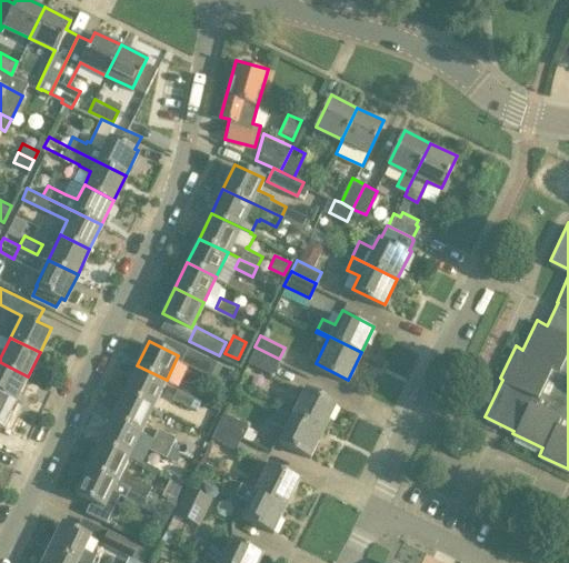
[(179,359),(210,374),(216,376),(222,363),(186,345),(179,359)]
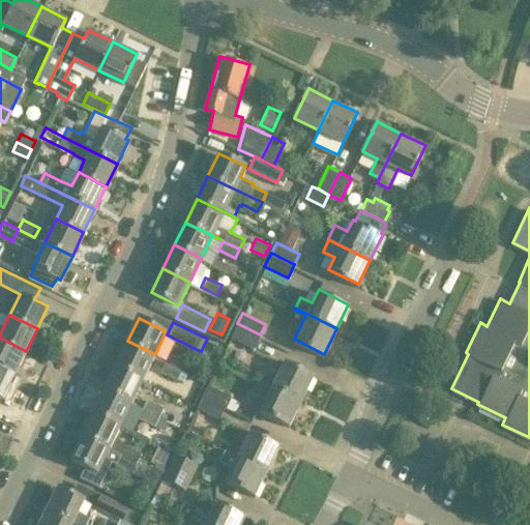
[(260,334),(237,323),(230,337),(254,347),(260,334)]
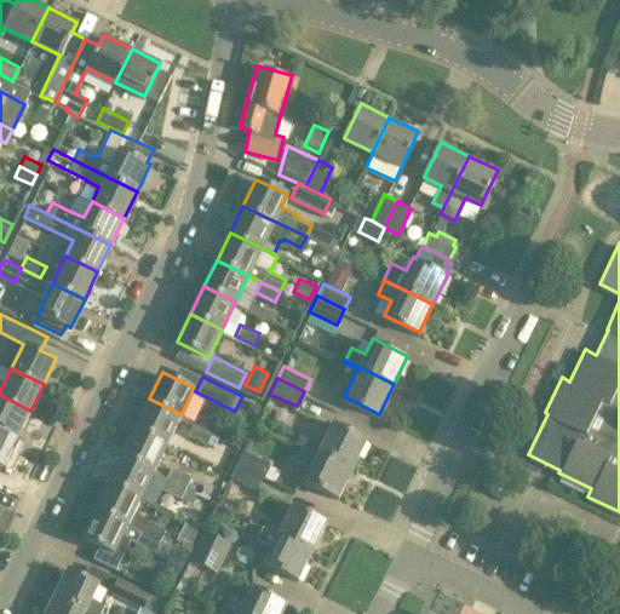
[(0,426),(17,436),(30,411),(0,395),(0,426)]
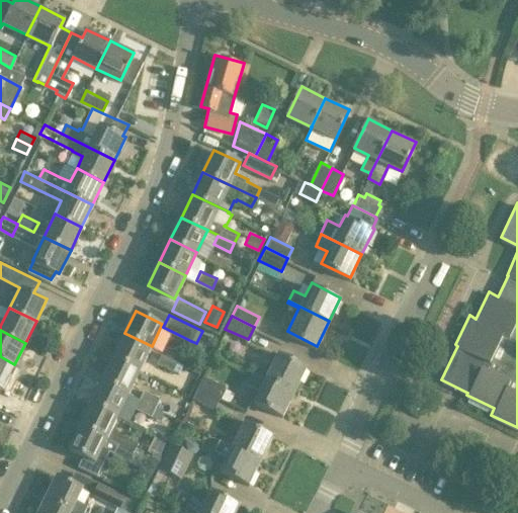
[(113,356),(140,369),(152,346),(124,333),(113,356)]
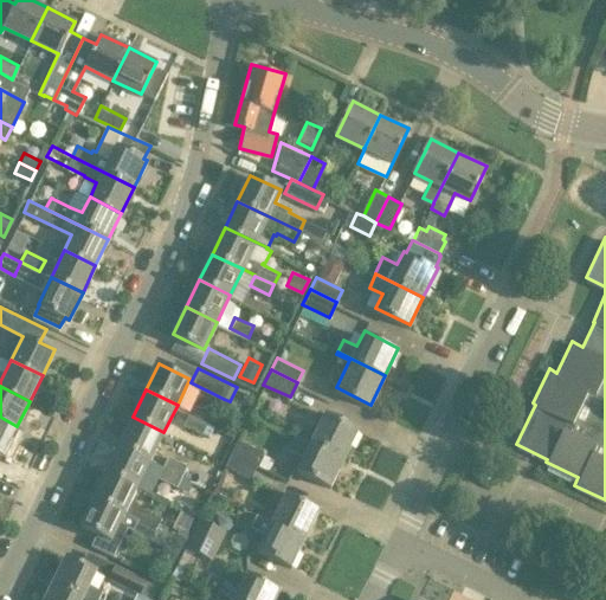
[(208,410),(194,402),(191,411),(204,418),(208,410)]
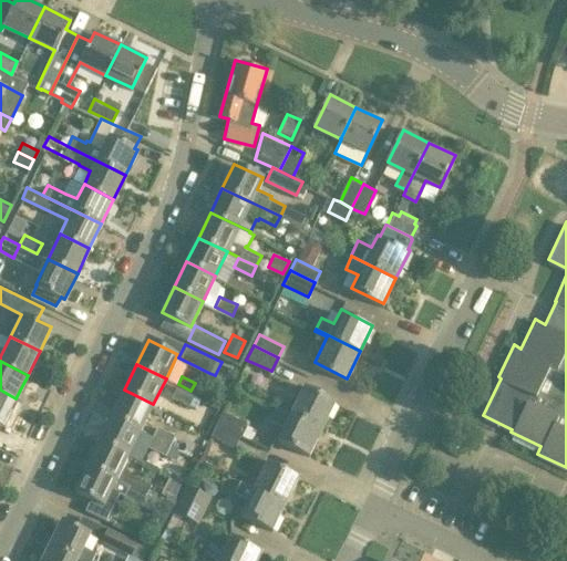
[(195,393),(191,392),(191,391),(178,384),(178,385),(177,384),(172,395),(189,404),(195,393)]
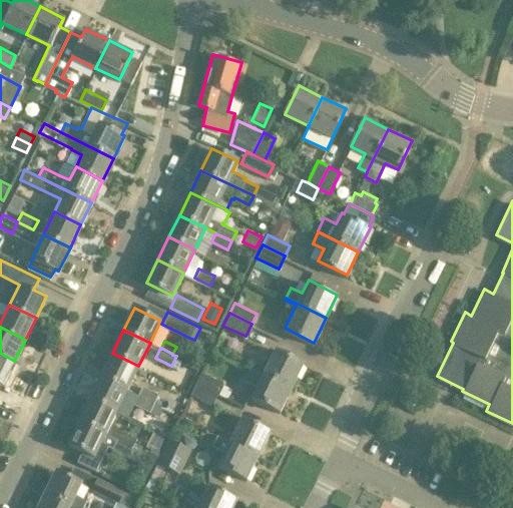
[(264,372),(292,386),(304,362),(276,348),(264,372)]
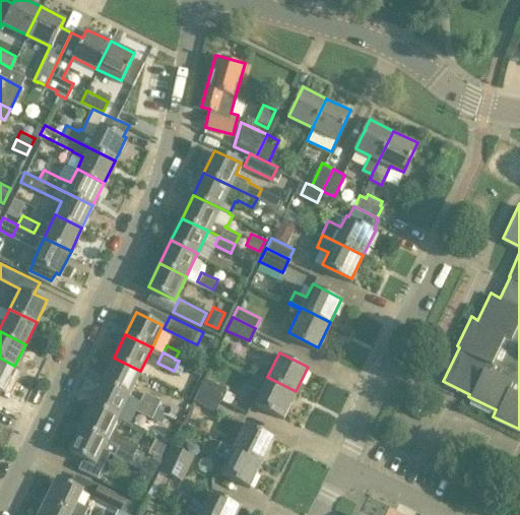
[(0,386),(3,388),(14,366),(0,358),(0,386)]
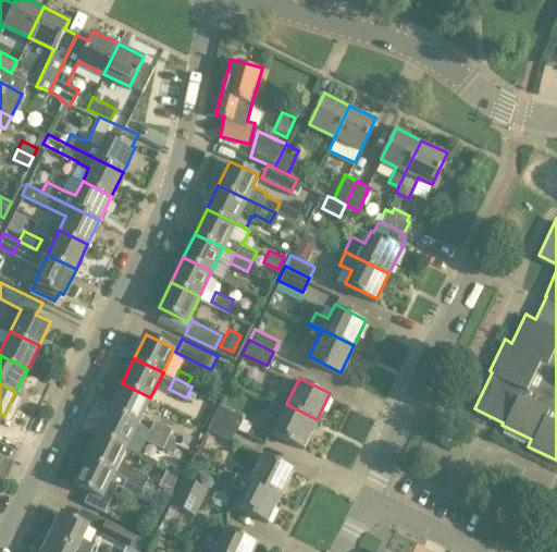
[(110,407),(138,421),(150,397),(122,383),(110,407)]
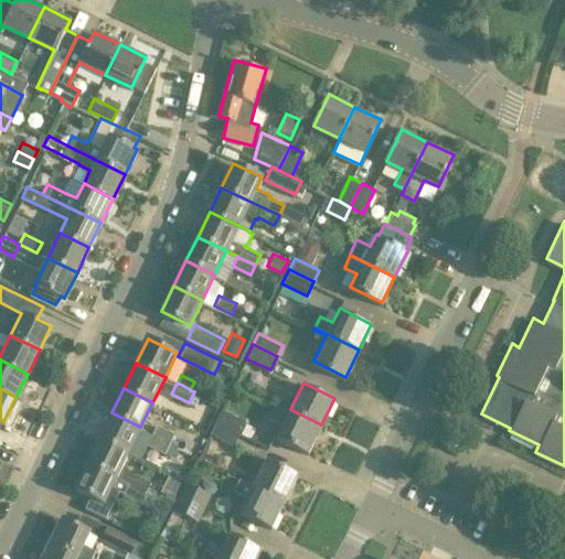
[(200,395),(194,391),(189,402),(194,405),(200,395)]
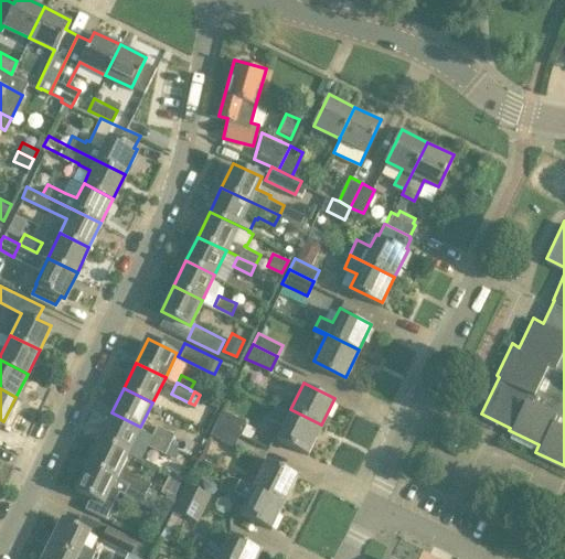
[(276,402),(268,417),(283,425),(277,436),(309,451),(321,425),(290,409),(276,402)]
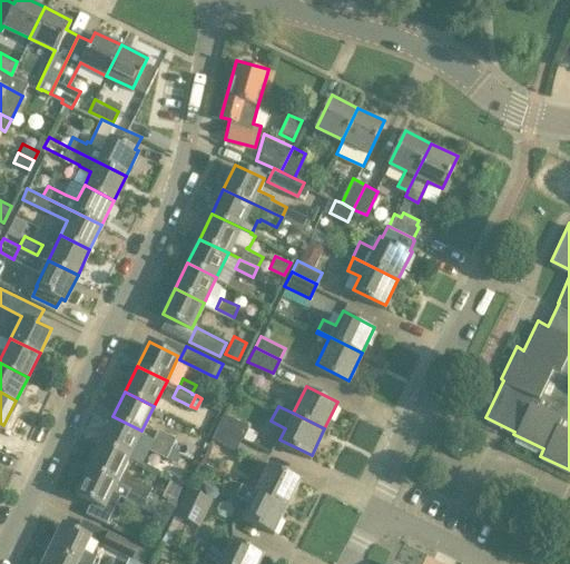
[(243,434),(248,423),(224,411),(218,422),(243,434)]
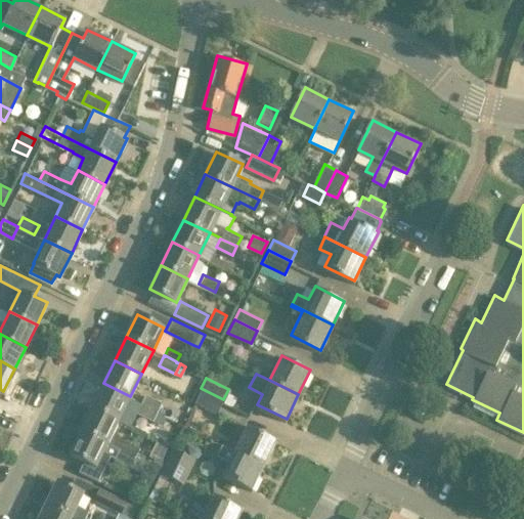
[(92,405),(120,419),(130,396),(103,383),(92,405)]
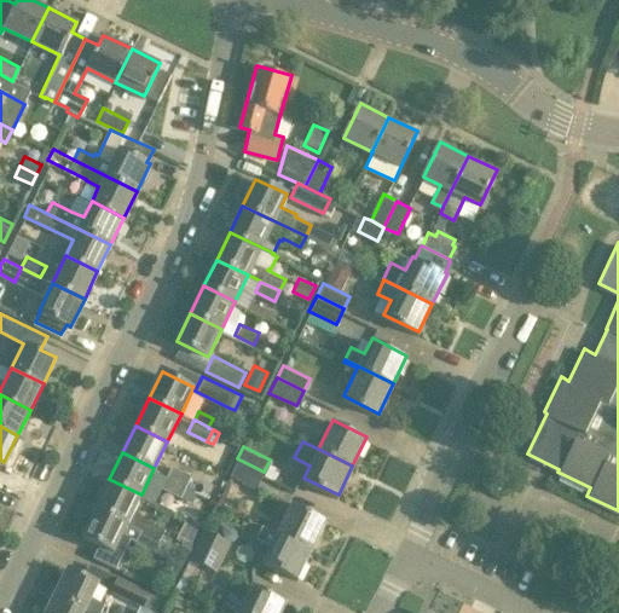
[(264,472),(237,458),(230,474),(256,487),(264,472)]
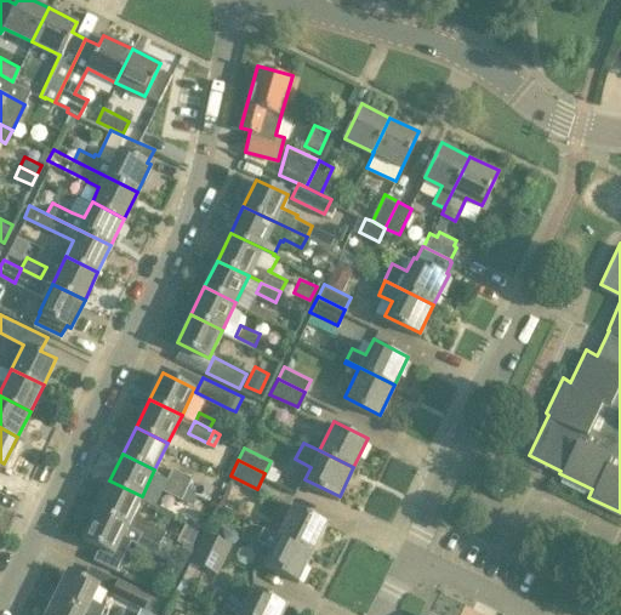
[(203,482),(192,476),(192,474),(174,466),(169,476),(187,485),(188,485),(198,490),(203,482)]
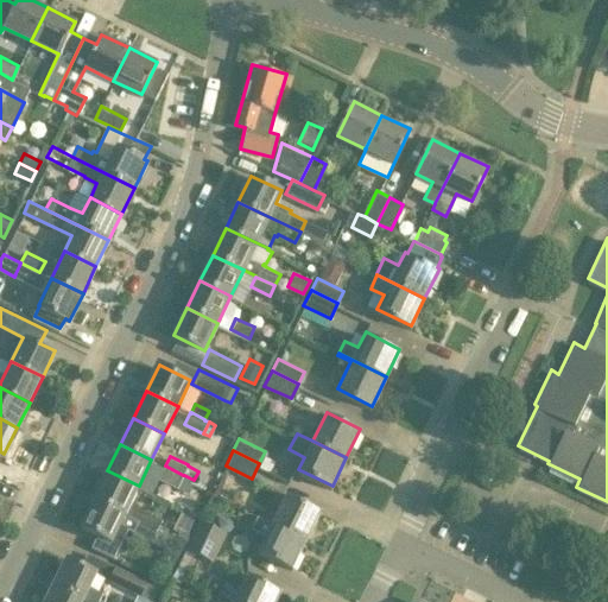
[(159,477),(177,486),(189,492),(194,482),(183,476),(183,475),(165,466),(159,477)]
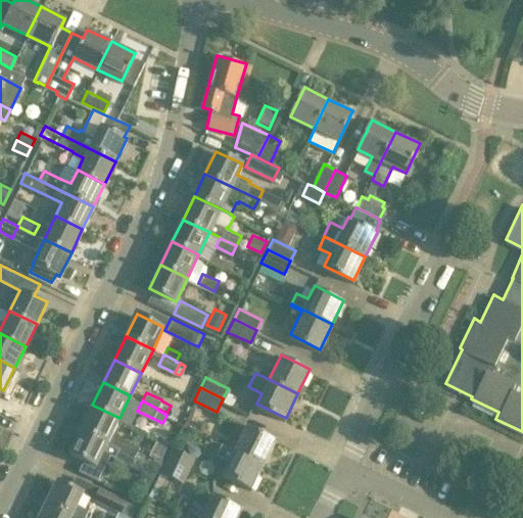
[(140,445),(112,431),(120,418),(92,405),(81,427),(136,454),(140,445)]
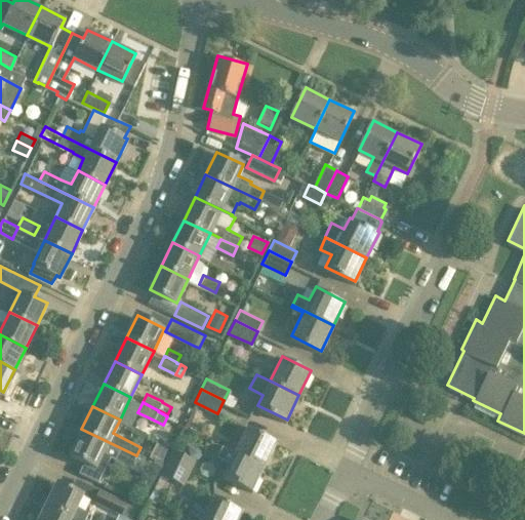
[(277,440),(238,421),(227,445),(265,464),(277,440)]
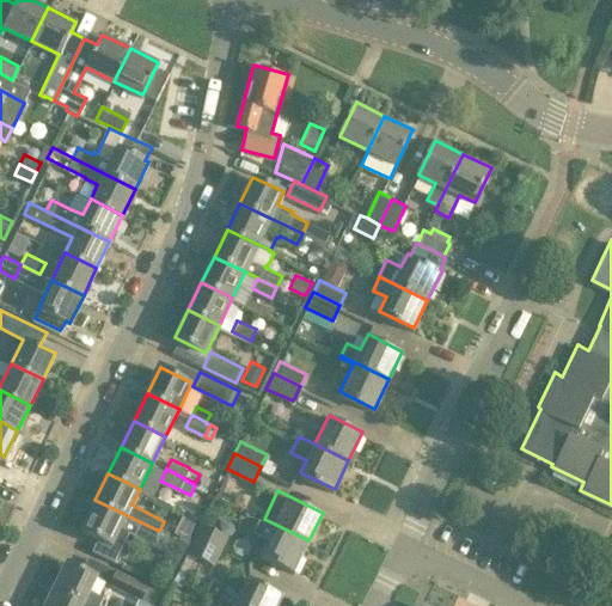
[(124,533),(120,528),(121,527),(153,543),(159,531),(95,500),(81,527),(112,543),(114,542),(120,542),(124,533)]
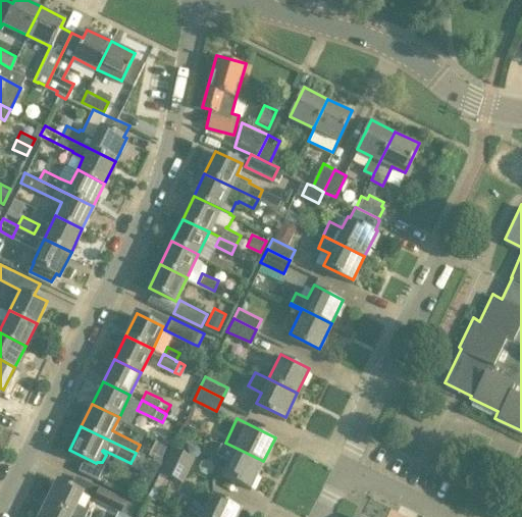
[(224,443),(221,441),(216,452),(228,458),(222,471),(252,485),(263,461),(225,443),(224,443)]
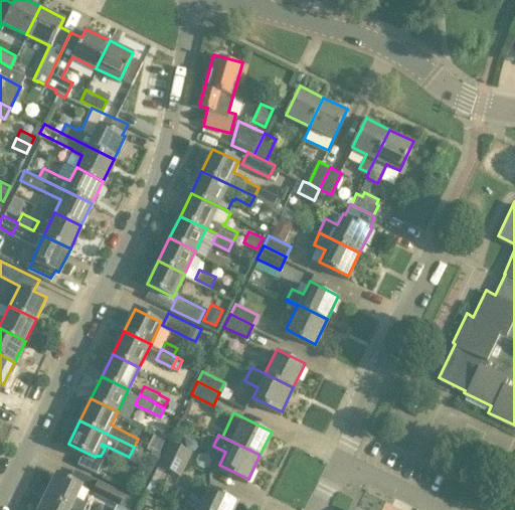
[(164,450),(186,461),(191,451),(169,440),(164,450)]
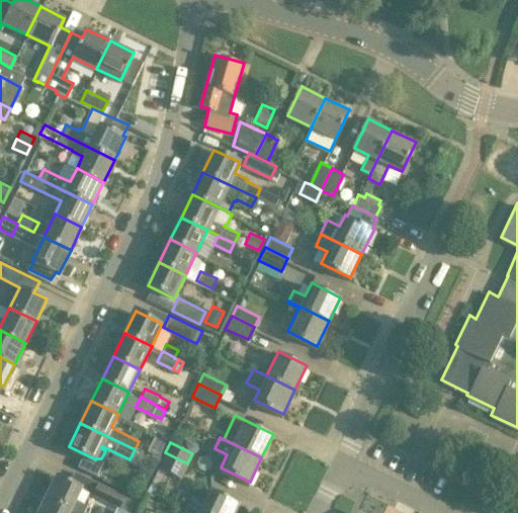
[(187,463),(165,452),(158,465),(181,476),(187,463)]
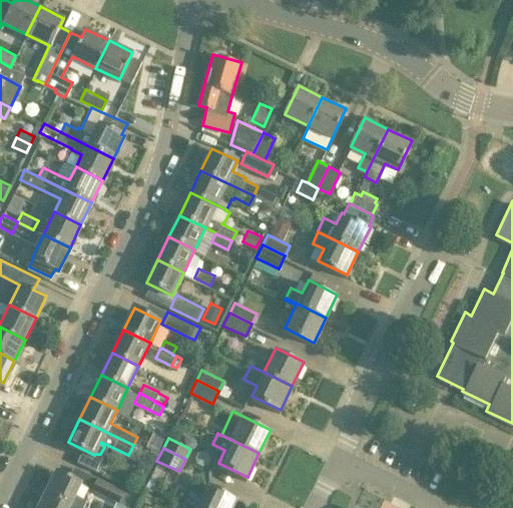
[(81,507),(87,498),(75,493),(82,481),(56,468),(45,490),(71,503),(81,507)]
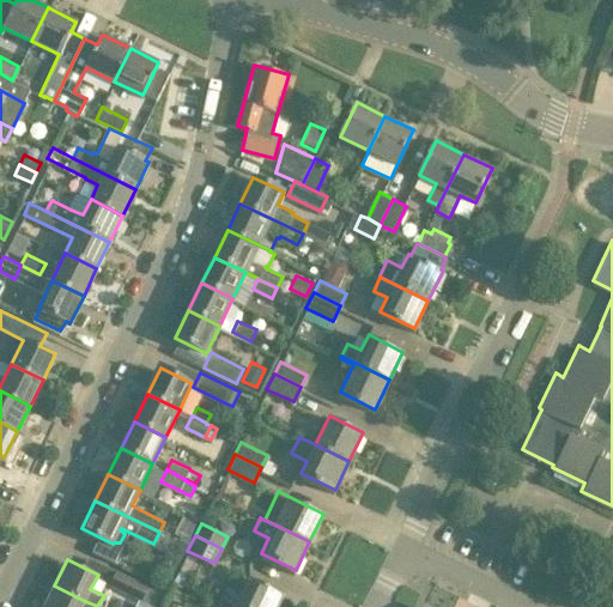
[(153,605),(161,592),(147,586),(149,584),(116,569),(109,583),(153,605)]
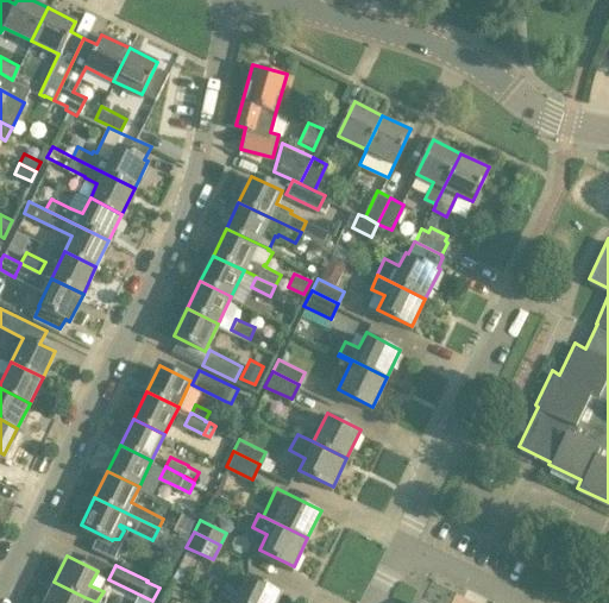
[(242,588),(226,580),(219,594),(238,602),(275,602),(282,590),(249,573),(242,588)]
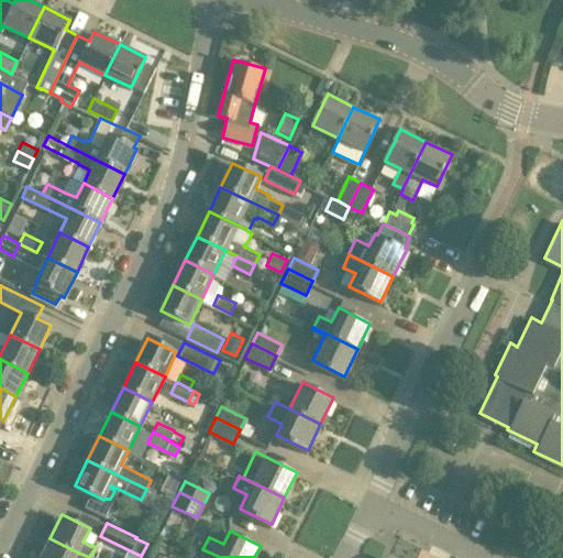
[(40,557),(75,557),(78,553),(50,538),(40,557)]
